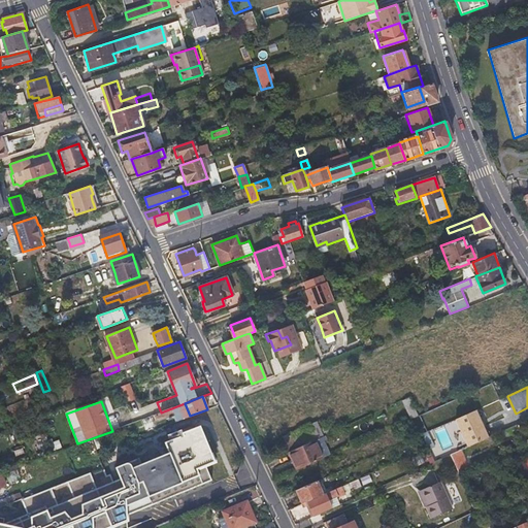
[(476,410),(456,419),(468,447),(489,438),(476,410)]
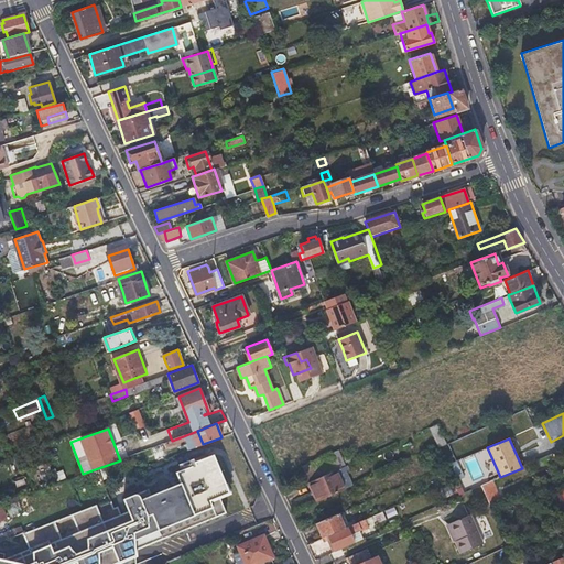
[(302,464),(308,481),(337,468),(343,466),(339,457),(336,449),(302,464)]
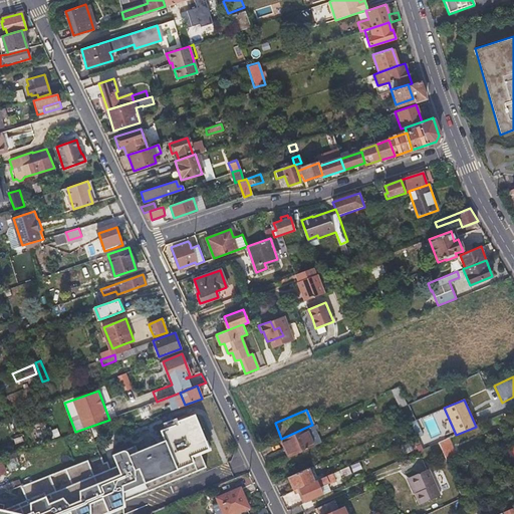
[(318,413),(309,417),(312,425),(313,424),(321,420),(318,413)]
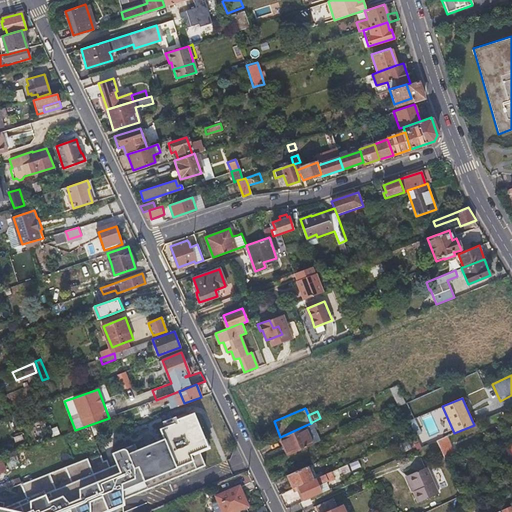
[(0,511),(103,511),(120,506),(119,500),(203,467),(197,453),(206,449),(192,413),(156,427),(161,439),(125,454),(124,451),(122,449),(119,449),(109,453),(116,473),(75,489),(76,499),(66,503),(60,496),(46,501),(42,495),(27,501),(27,511),(23,511),(0,507),(0,511)]
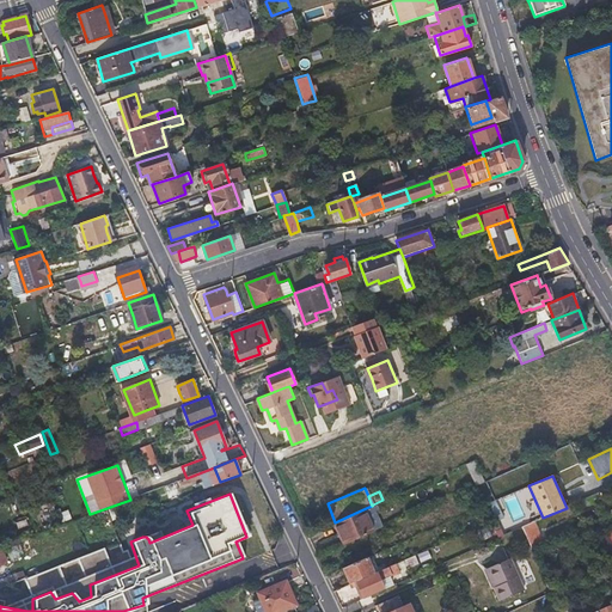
[(506,518),(497,500),(490,502),(495,514),(499,521),(506,518)]
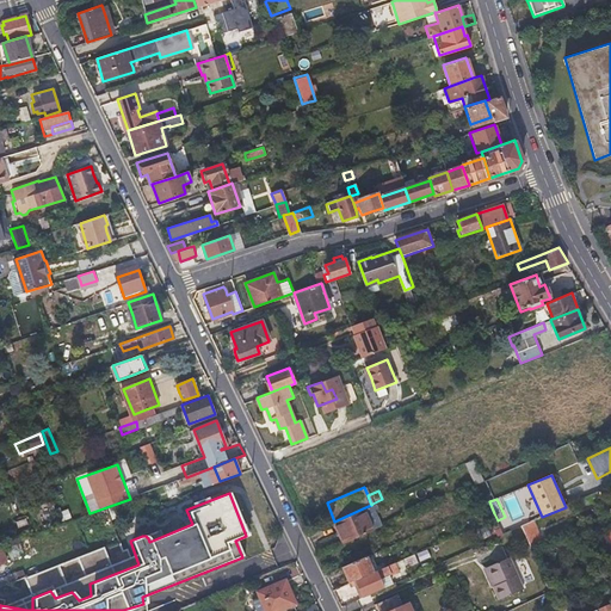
[(487,516),(494,513),(489,501),(482,505),(487,516)]
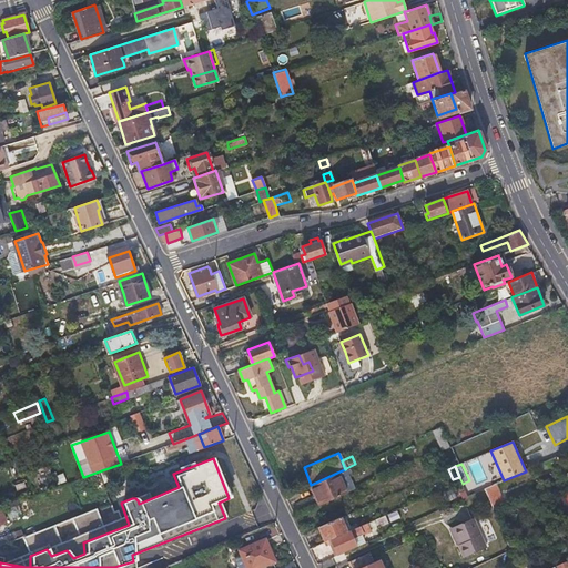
[(340,472),(347,492),(355,488),(346,468),(345,469),(340,472)]
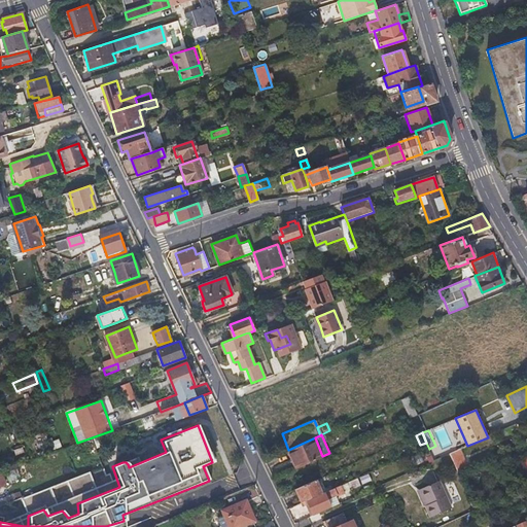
[(315,437),(288,450),(295,467),(322,456),(315,437)]
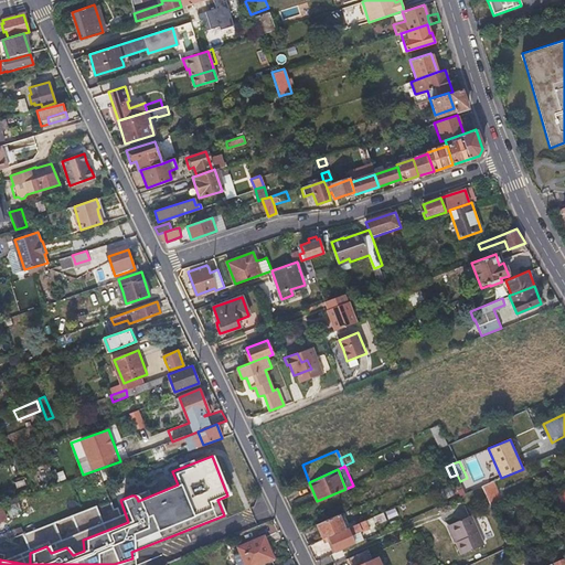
[(491,508),(498,504),(503,502),(493,481),(482,487),(491,508)]
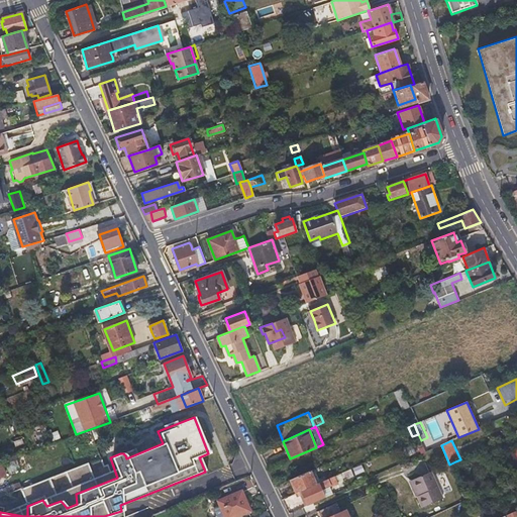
[(317,484),(314,477),(311,470),(290,480),(296,493),(302,490),(317,484)]
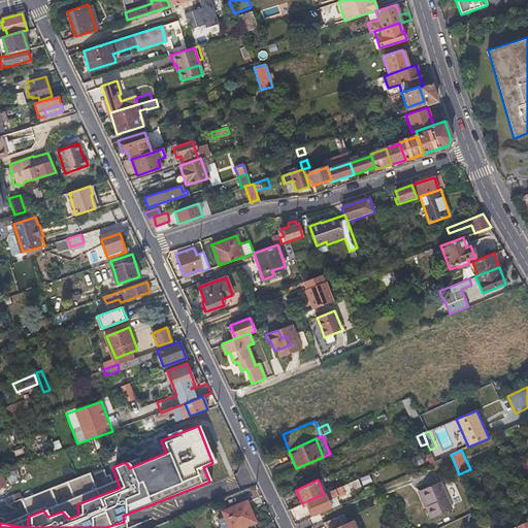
[(427,506),(430,513),(432,518),(453,509),(440,483),(423,490),(429,505),(427,506)]
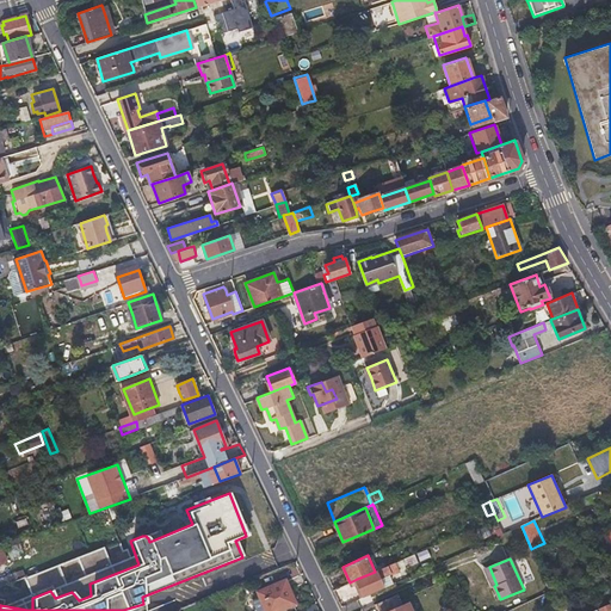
[(375,572),(357,579),(364,596),(384,587),(380,575),(388,572),(389,575),(393,574),(388,565),(375,572)]
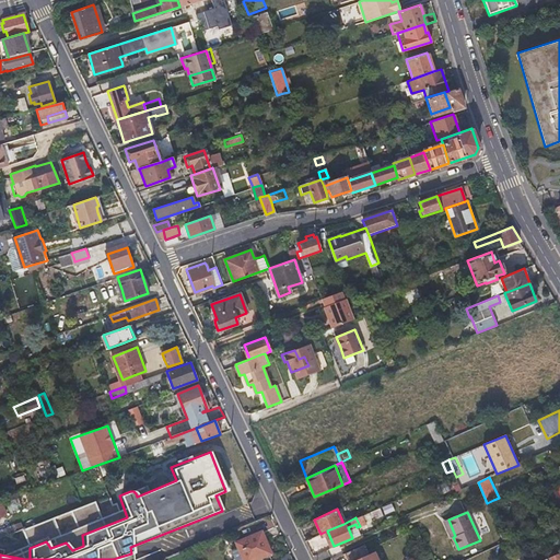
[(455,536),(448,520),(444,522),(451,538),(453,537),(455,536)]
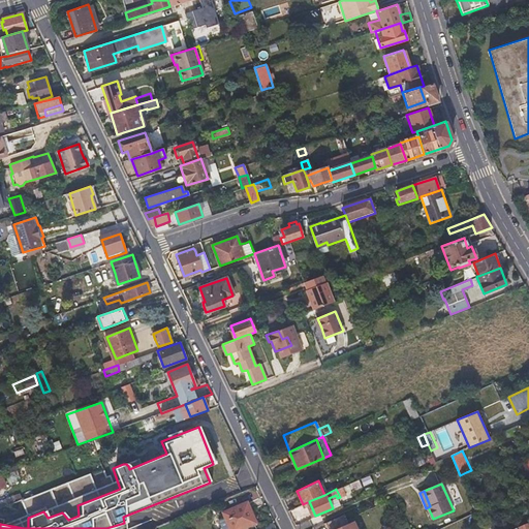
[(0,507),(21,499),(18,494),(0,500),(0,507)]
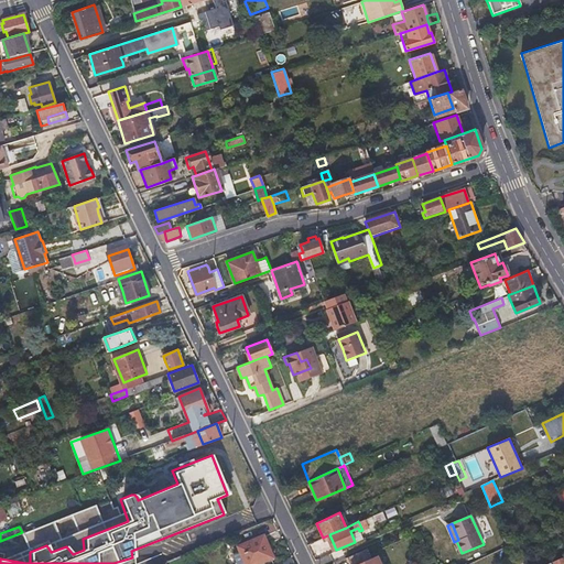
[(245,563),(258,563),(260,563),(272,557),(263,535),(238,546),(245,563)]
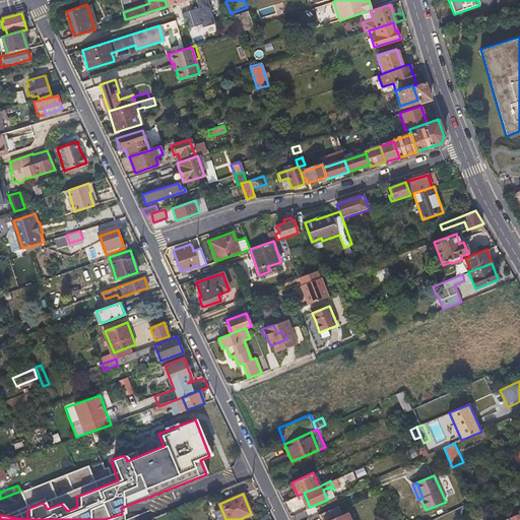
[(320,515),(338,507),(337,505),(319,513),(320,515)]
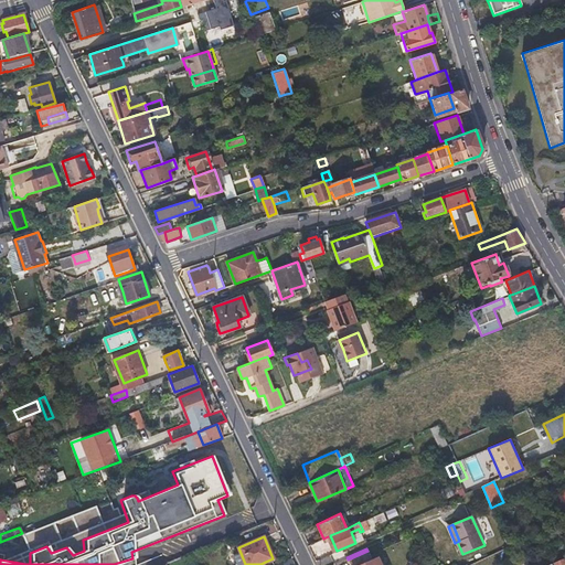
[(371,557),(368,551),(348,560),(350,564),(381,564),(376,554),(371,557)]
